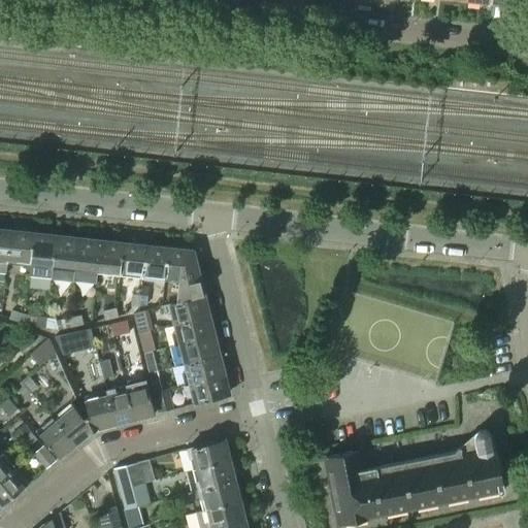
[(0,271),(5,272),(6,262),(10,230),(0,229),(0,271)]
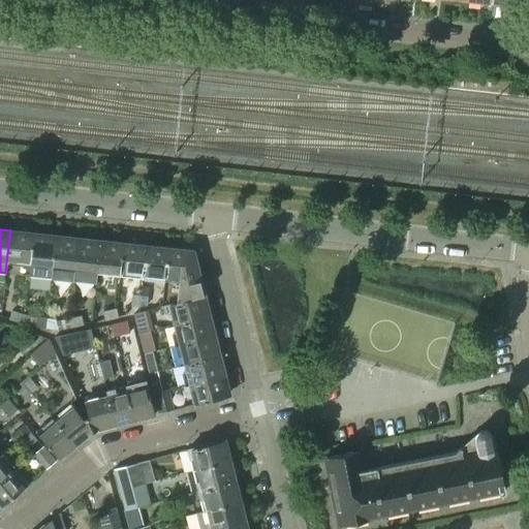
[(10,230),(6,262),(30,265),(33,234),(10,230)]
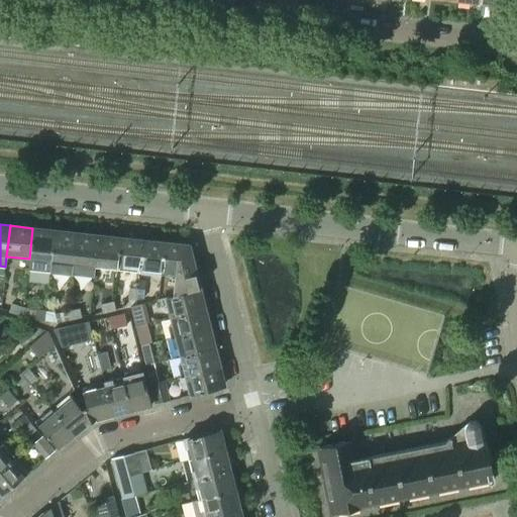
[(29,259),(28,270),(49,272),(52,262),(55,230),(32,228),(29,259)]
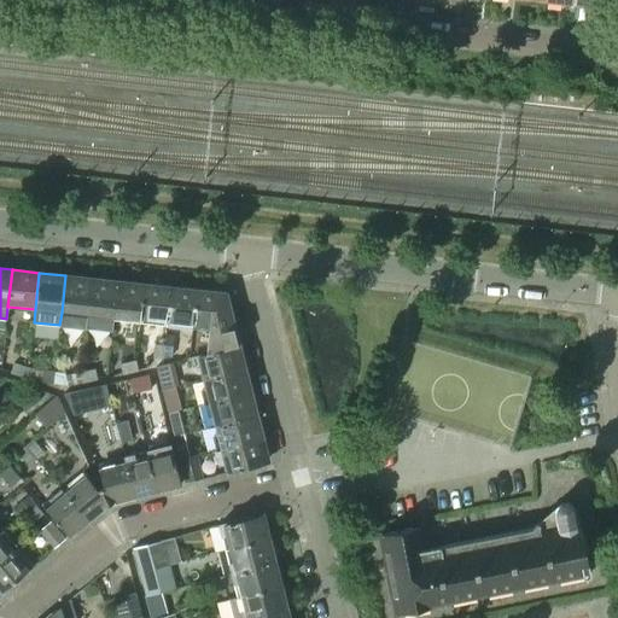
[(62,313),(59,325),(86,328),(87,315),(92,279),(65,275),(62,313)]
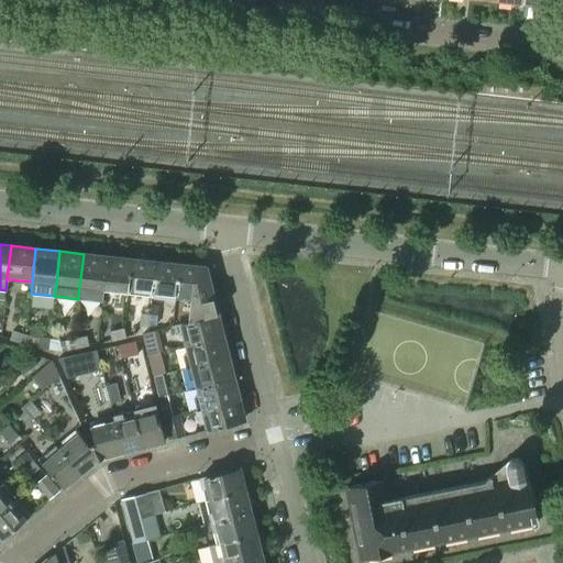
[(79,287),(78,299),(102,301),(103,290),(108,256),(84,254),(79,287)]
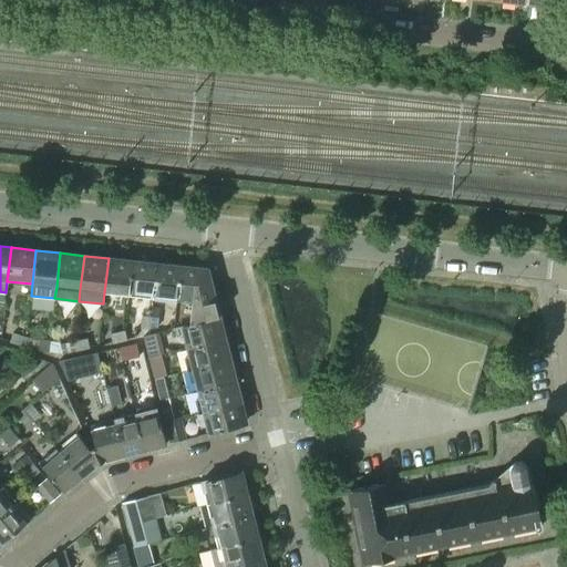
[(109,258),(104,292),(129,295),(132,261),(109,258)]
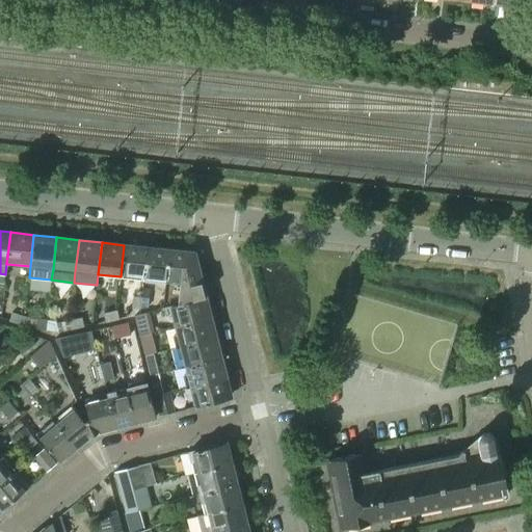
[(124,245),(121,276),(143,278),(147,247),(124,245)]
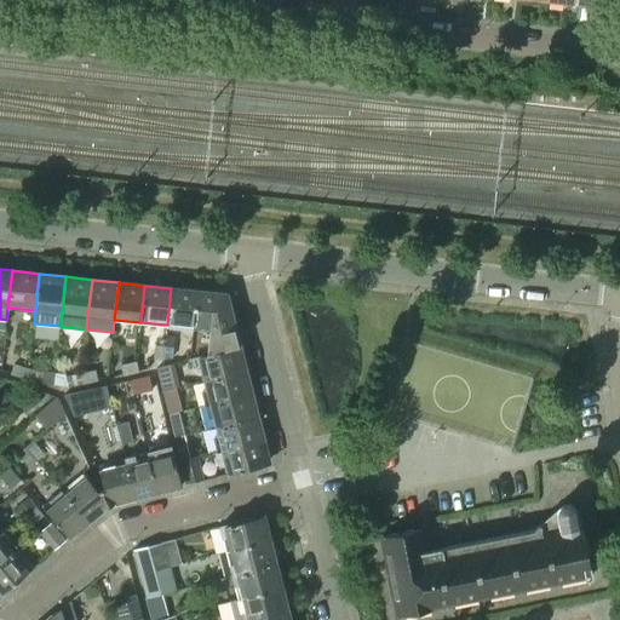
[(171,288),(167,325),(194,328),(197,291),(171,288)]
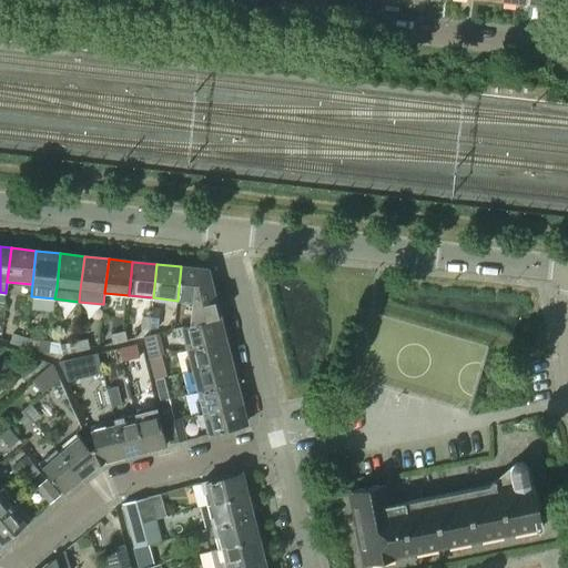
[(181,266),(178,301),(179,297),(192,298),(190,325),(219,317),(214,301),(206,270),(181,266)]
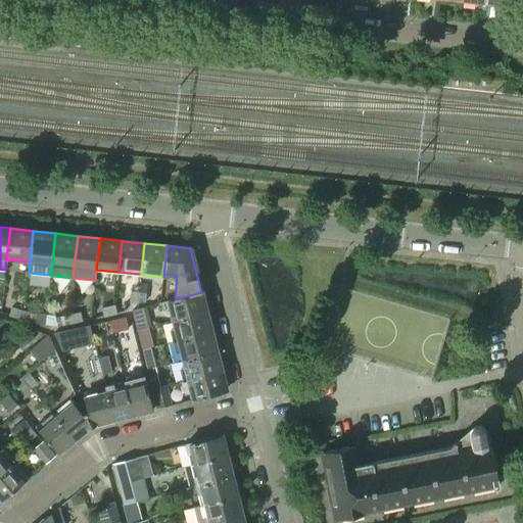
[(130,302),(137,303),(139,291),(131,290),(130,302)]
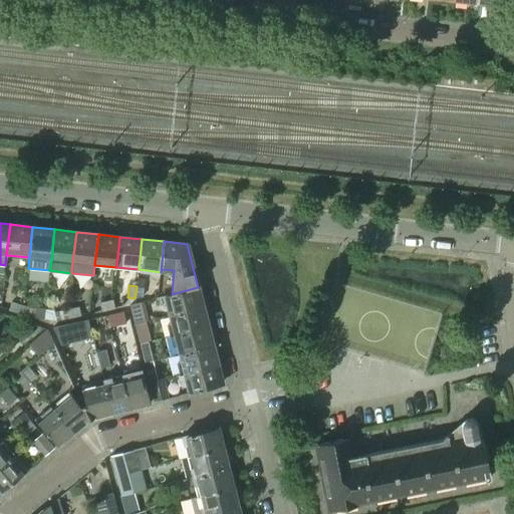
[(137,286),(135,298),(143,296),(144,287),(137,286)]
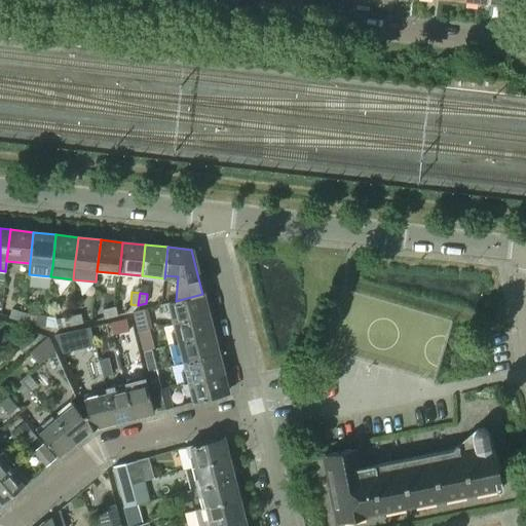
[(176,301),(167,303),(173,324),(208,314),(202,294),(176,301)]
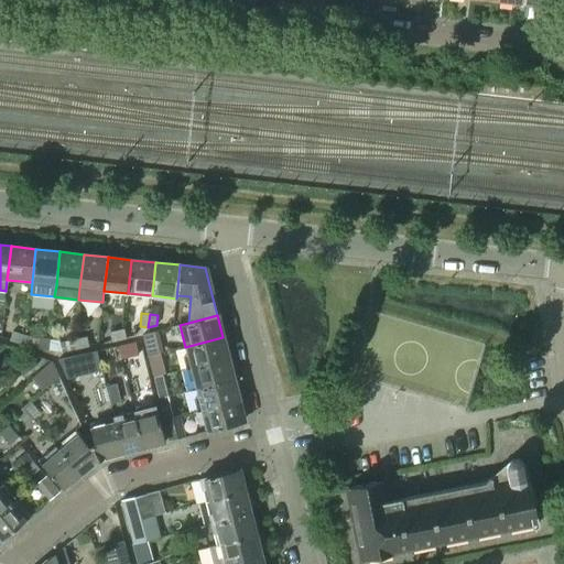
[(110,332),(111,340),(126,337),(123,329),(110,332)]
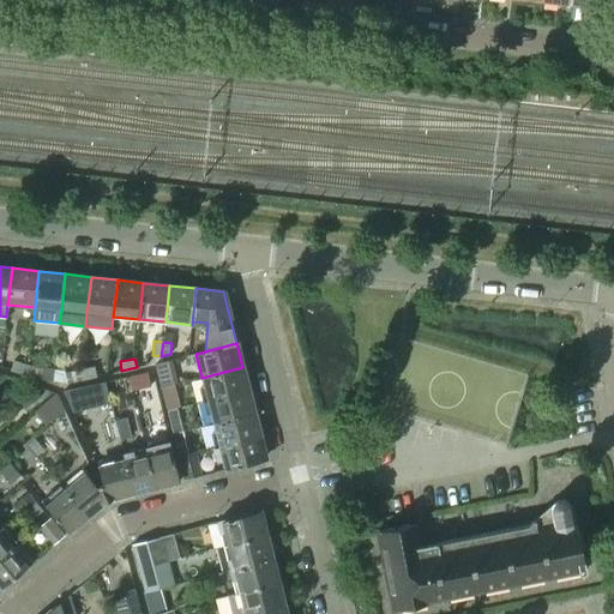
[(11,369),(25,374),(28,366),(13,361),(11,369)]
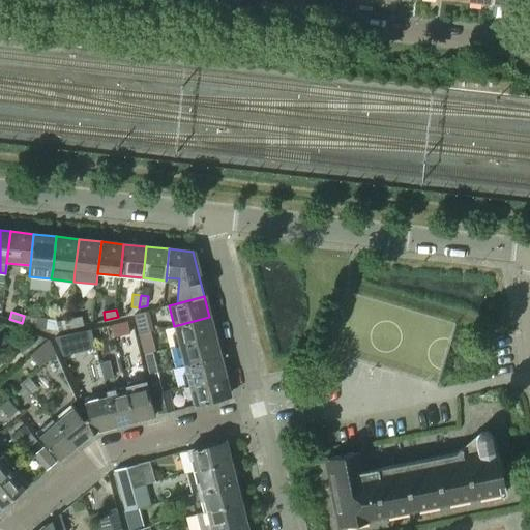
[(24,316),(22,323),(33,327),(36,319),(24,316)]
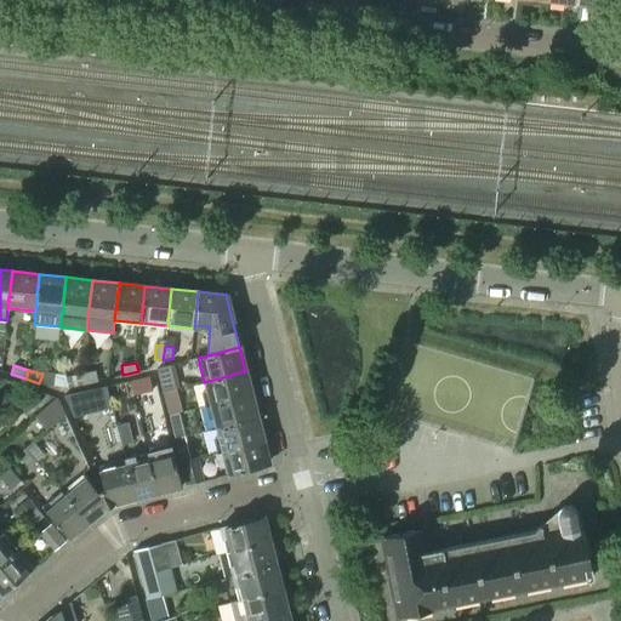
[(96,370),(80,374),(83,385),(98,381),(96,370)]
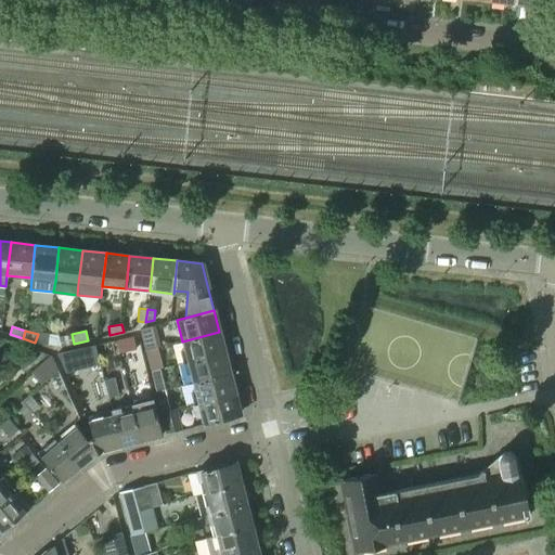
[(219,332),(182,341),(188,362),(224,352),(219,332)]
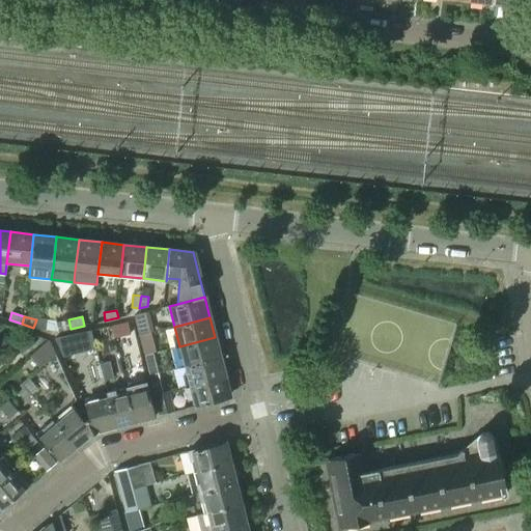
[(68,319),(56,322),(58,331),(71,329),(68,319)]
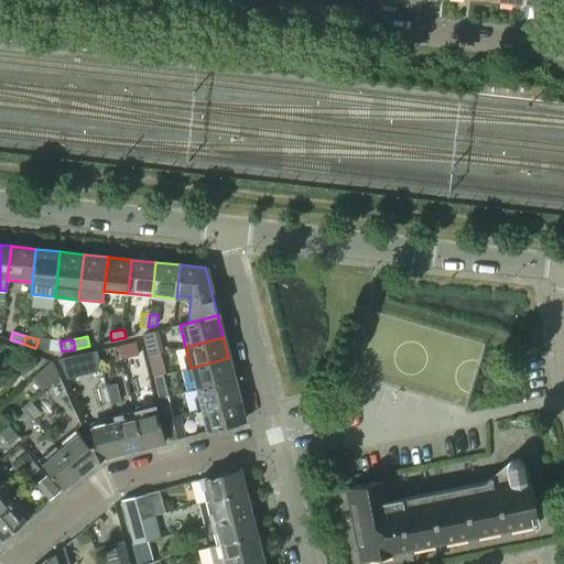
[(136,340),(118,344),(121,358),(139,355),(136,340)]
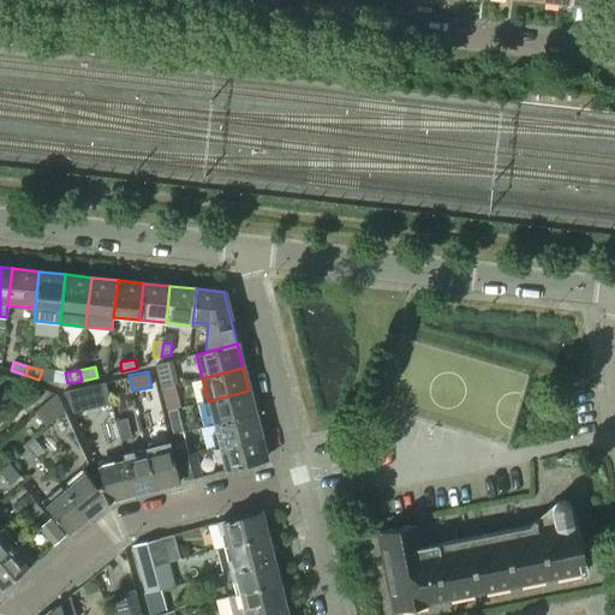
[(94,383),(99,405),(111,402),(105,381),(94,383)]
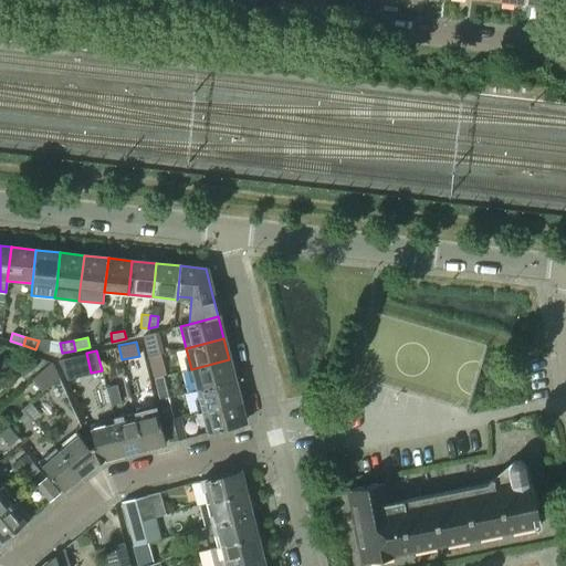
[(66,378),(79,376),(74,356),(59,359),(66,378)]
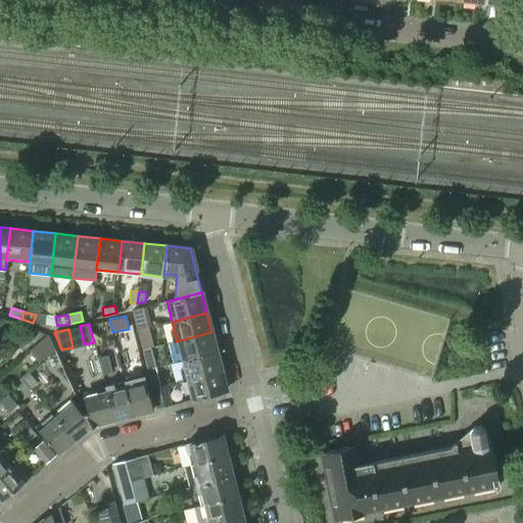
[(211,332),(177,341),(182,361),(217,351),(211,332)]
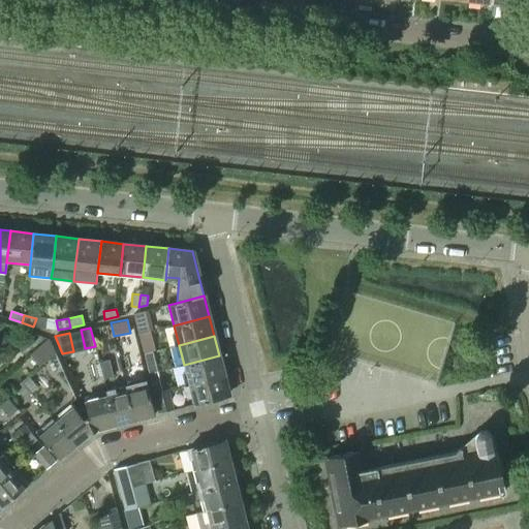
[(219,355),(184,365),(189,383),(224,375),(219,355)]
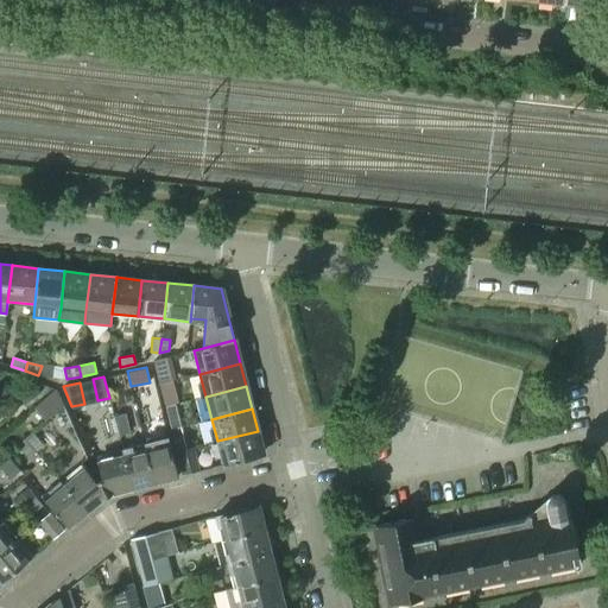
[(258,431),(217,441),(223,464),(264,455),(258,431)]
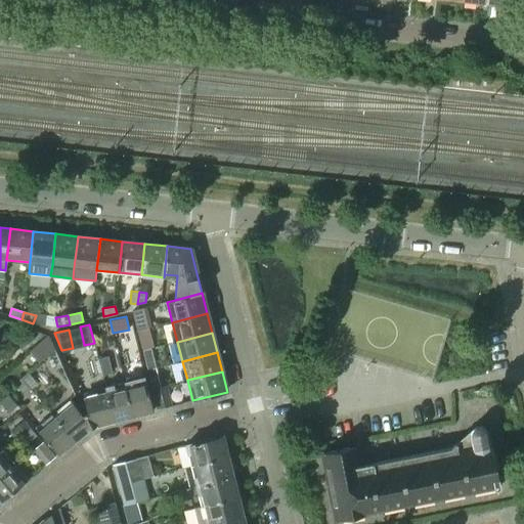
[(144,377),(124,382),(132,416),(153,410),(144,377)]
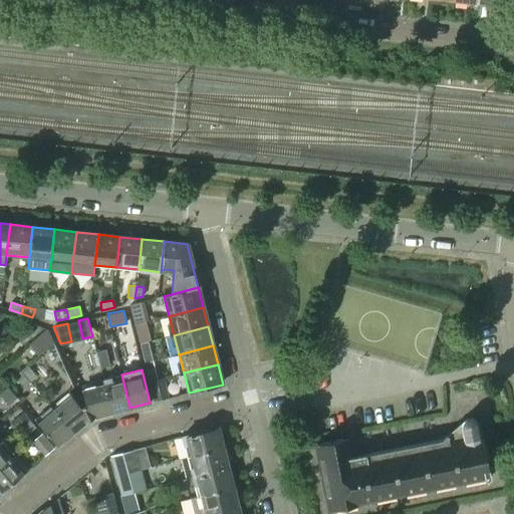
[(102,378),(103,382),(110,413),(130,408),(121,374),(102,378)]
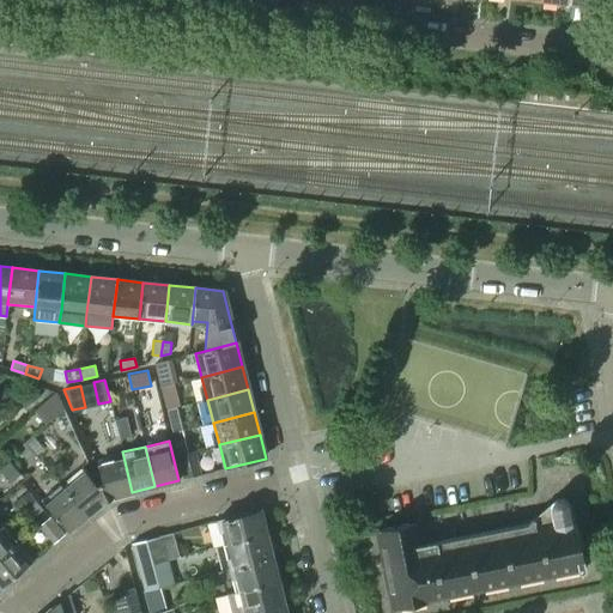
[(178,455),(184,479),(200,474),(194,450),(178,455)]
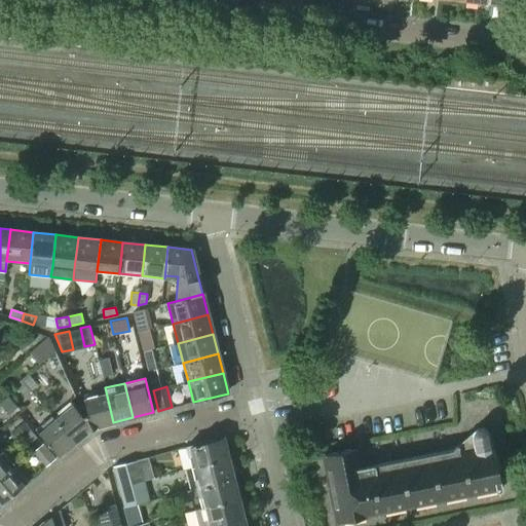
[(83,397),(87,412),(85,413),(92,429),(97,427),(97,426),(113,422),(106,391),(83,397)]
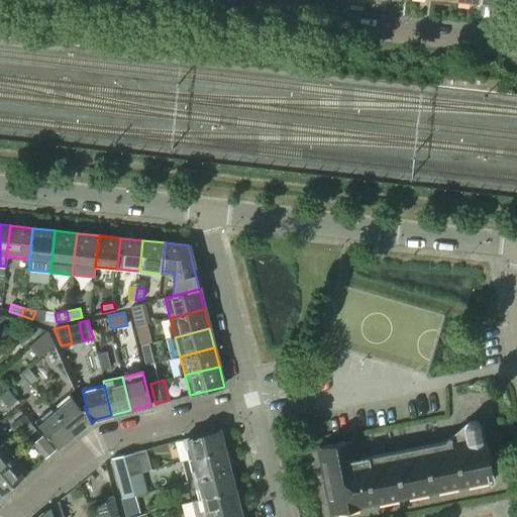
[(7,392),(0,397),(0,404),(2,407),(12,398),(7,392)]
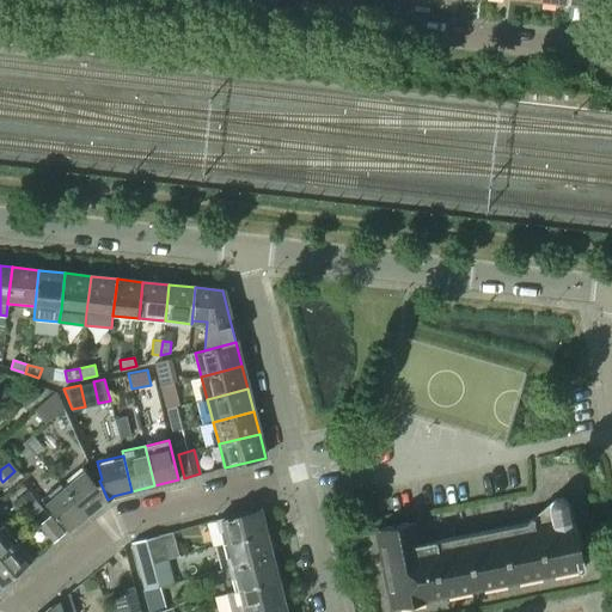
[(60,482),(59,483),(86,514),(103,500),(103,502),(108,500),(99,481),(96,482),(84,467),(63,485),(60,482)]
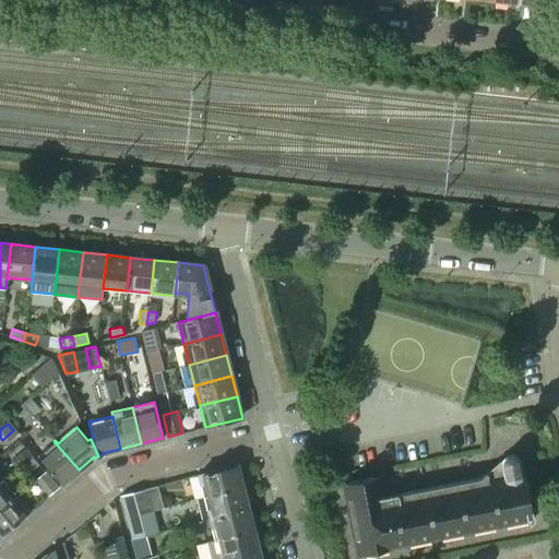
[(79,470),(54,441),(37,455),(62,484),(79,470)]
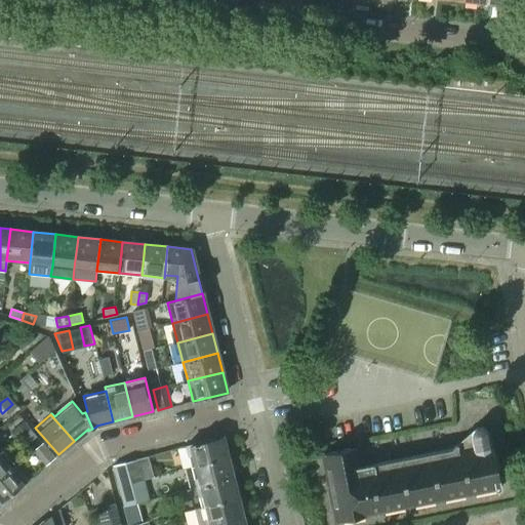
[(322,453),(335,521),(497,490),(498,489),(499,488),(499,487),(500,486),(490,433),(486,433),(486,432),(486,431),(485,430),(484,429),(483,428),(482,428),(480,427),(479,427),(477,427),(476,428),(474,428),(450,449),(361,467),(357,447),(322,453)]
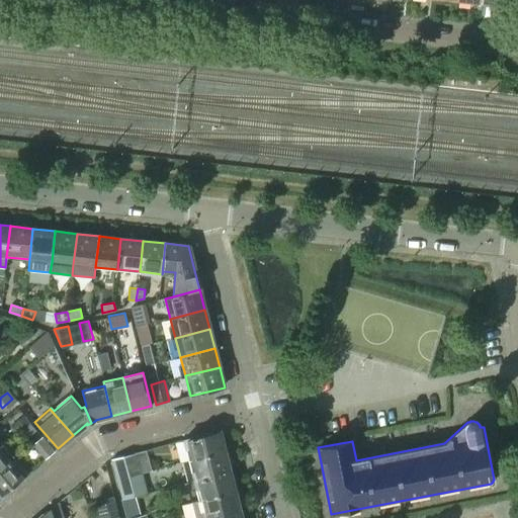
[(219,431),(184,440),(189,460),(225,451),(219,431)]
